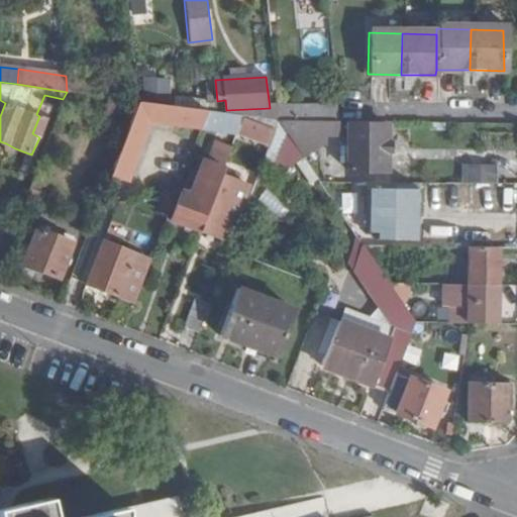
[(106,111),(133,117),(138,102),(106,98),(106,111)]
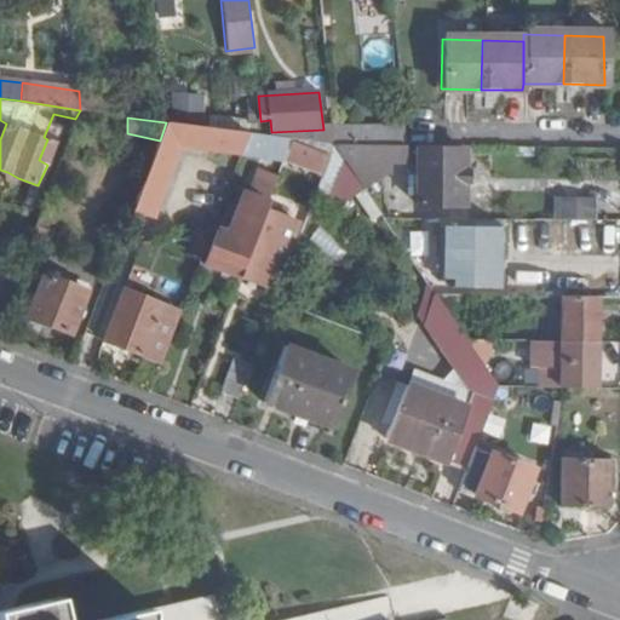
[(160,141),(135,205),(154,212),(181,145),(240,153),(247,132),(166,122),(160,141)]
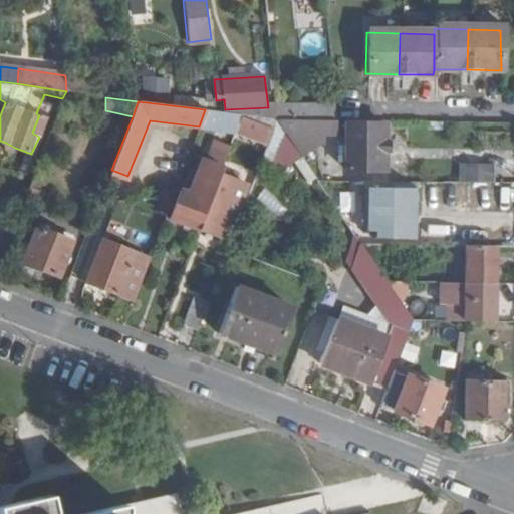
[(322,102),(277,101),(278,120),(322,121),(322,102)]
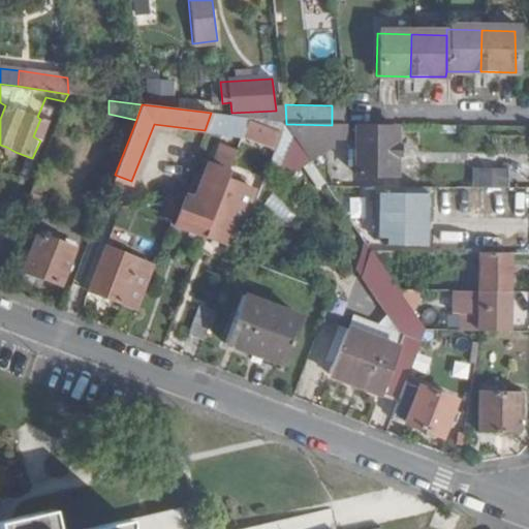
[(346,105),(332,105),(332,125),(349,125),(346,105)]
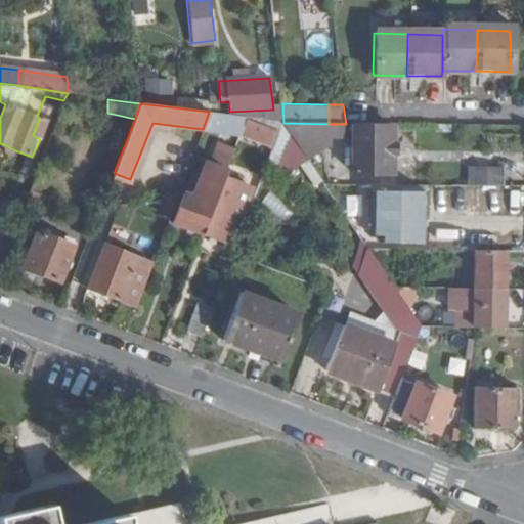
[(209,112),(203,129),(221,132),(224,115),(220,115),(209,112)]
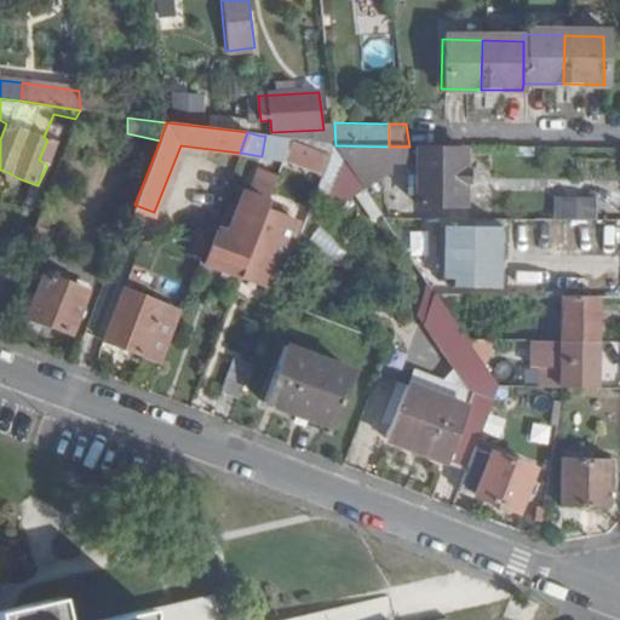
[(265,136),(262,156),(285,160),(287,153),(292,141),(265,136)]
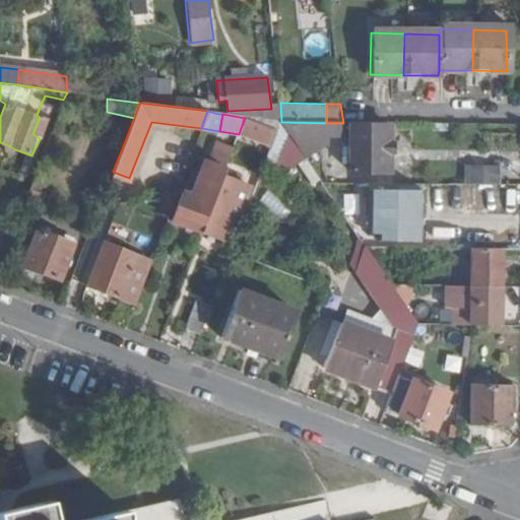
[(47,120),(40,117),(33,134),(40,138),(47,120)]
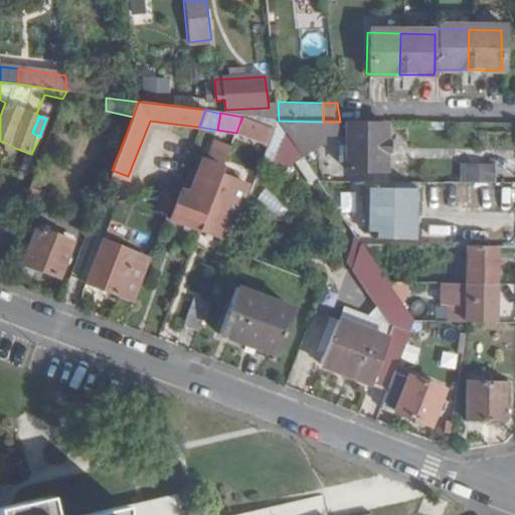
[(270,141),(279,121),(242,117),(238,127),(270,141)]
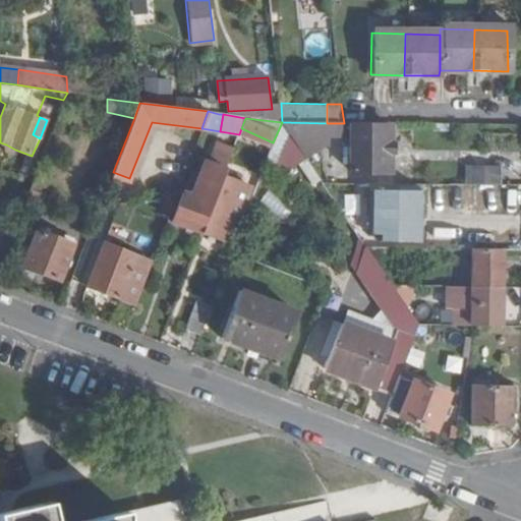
[(327,123),(282,122),(289,133),(324,184),(354,184),(332,152),(323,156),(314,142),(309,145),(303,134),(341,134),(352,131),(352,123),(344,123),(327,123)]
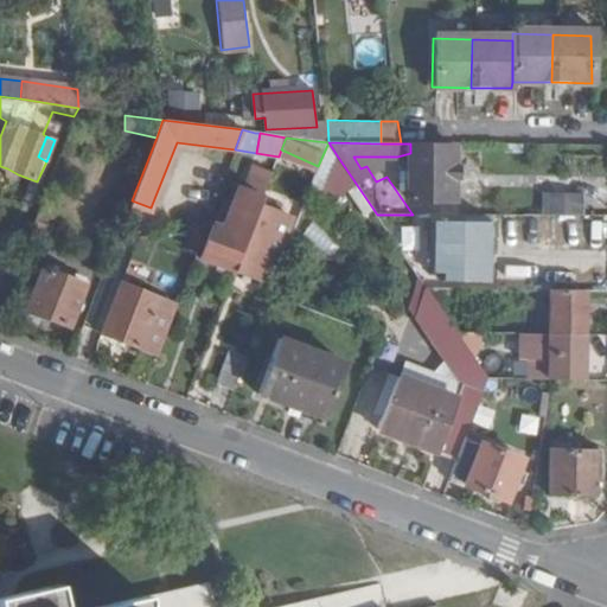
[(454,202),(454,145),(410,144),(410,153),(410,163),(404,163),(404,186),(409,187),(409,202),(454,202)]
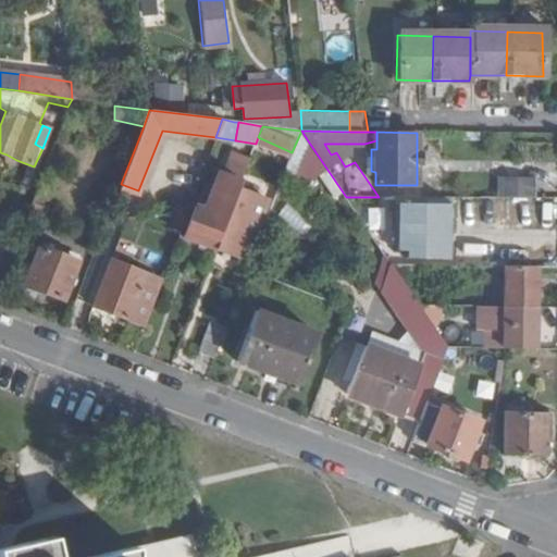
[(219,242),(238,193),(251,156),(235,150),(224,178),(215,175),(203,212),(195,210),(182,238),(199,245),(203,237),(219,242)]
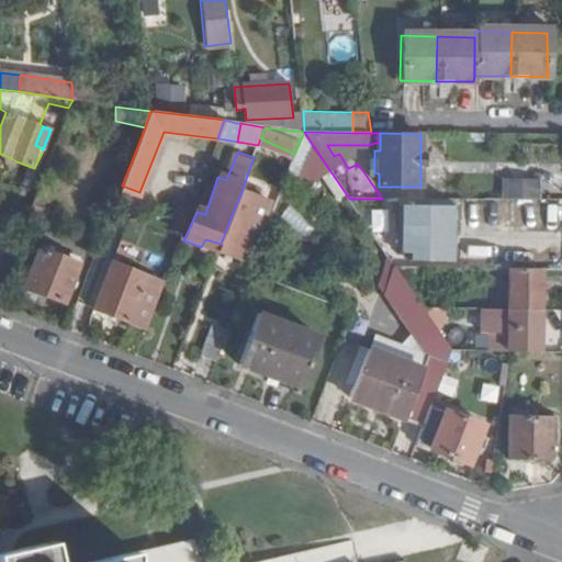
[(17,161),(7,156),(2,166),(13,169),(17,161)]
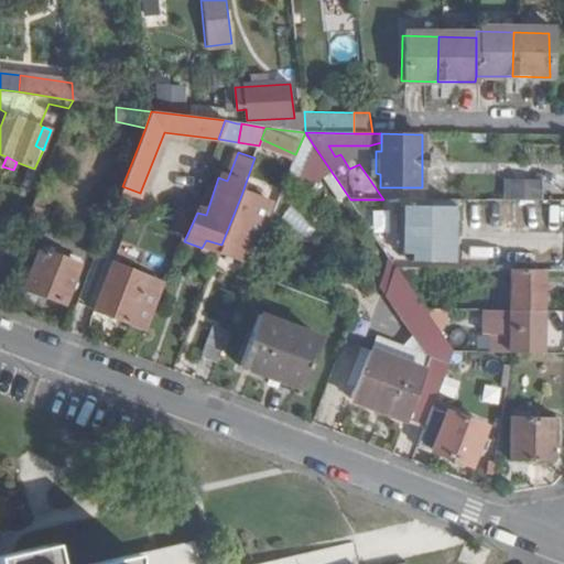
[(506,201),(539,201),(539,182),(507,182),(506,201)]
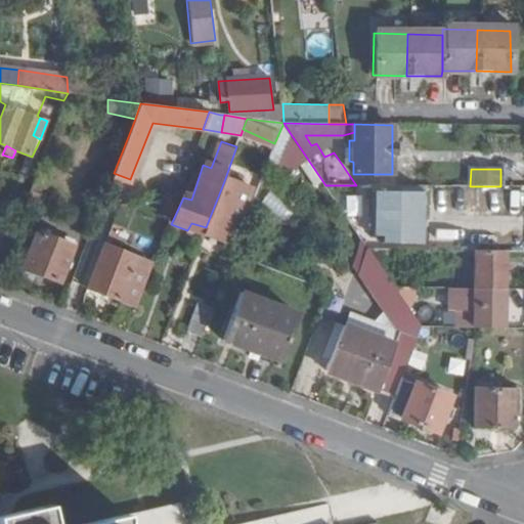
[(206,227),(203,236),(220,243),(223,233),(225,235),(229,223),(232,223),(246,190),(224,181),(206,227)]
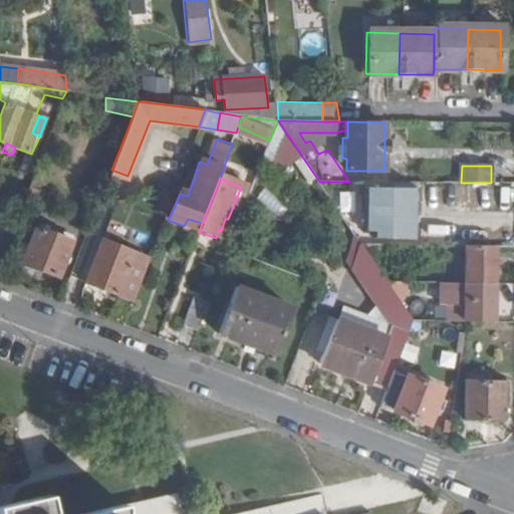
[(28,190),(37,194),(40,186),(30,182),(28,190)]
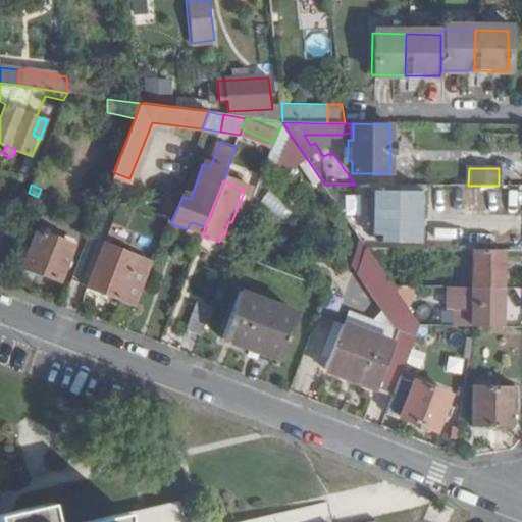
[(379,240),(421,240),(422,192),(380,192),(379,240)]
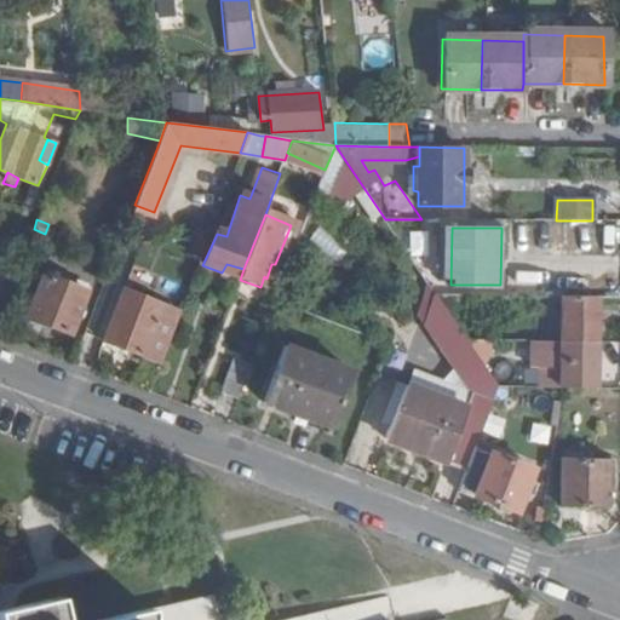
[(34,229),(28,244),(39,248),(45,234),(34,229)]
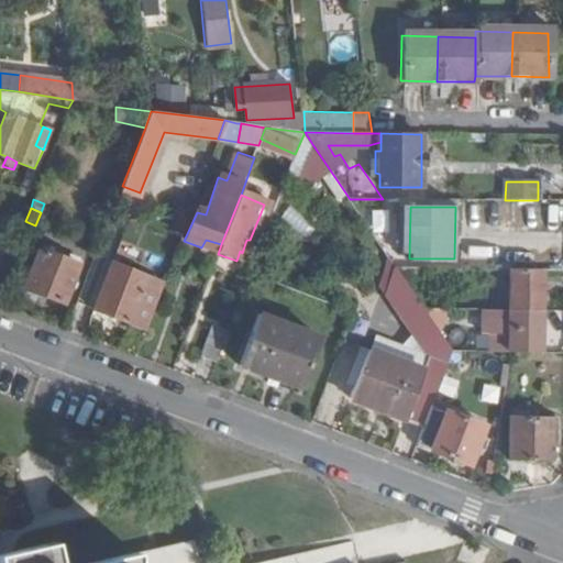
[(64,301),(78,265),(39,251),(25,287),(64,301)]
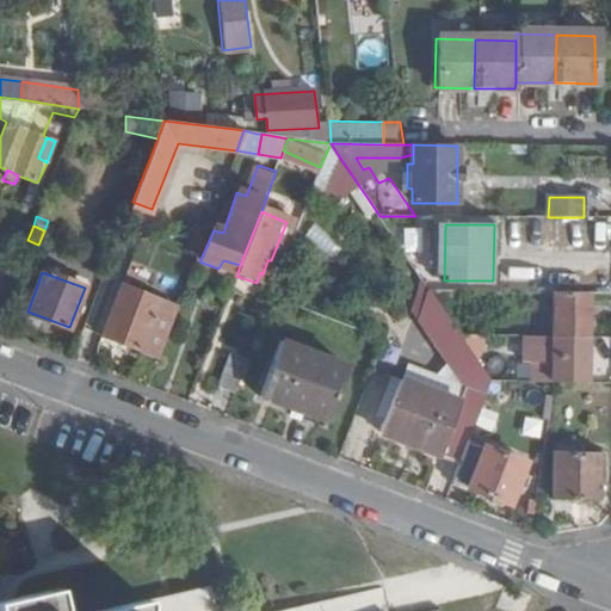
[(104,338),(160,357),(173,321),(178,306),(122,287),(104,338)]
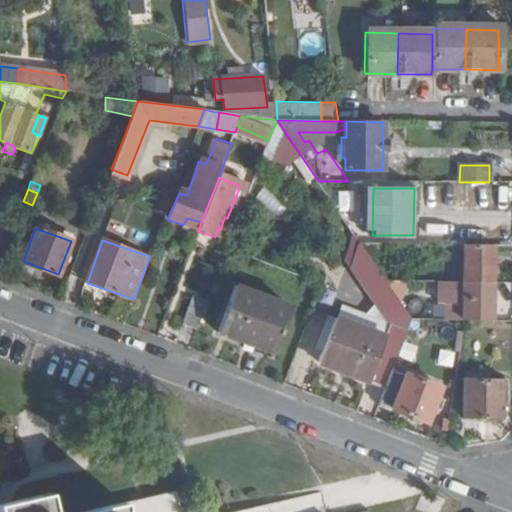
[(373,263),(359,242),(350,272),(385,320),(407,329),(411,317),(386,281),(373,263)]
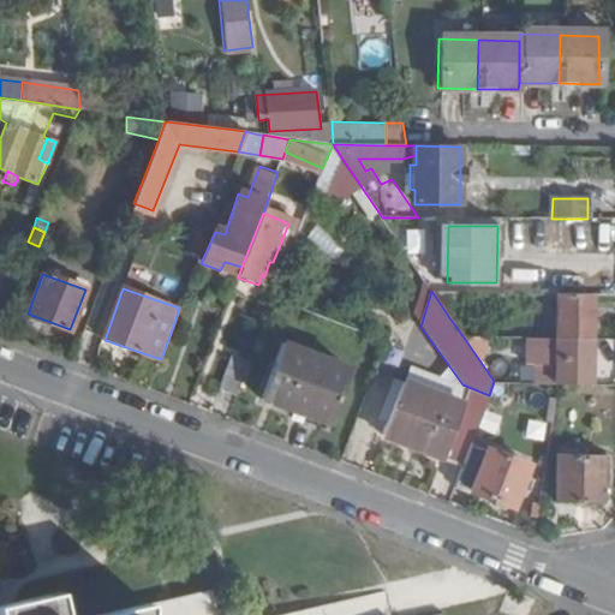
[(460,292),(431,291),(448,316),(460,292)]
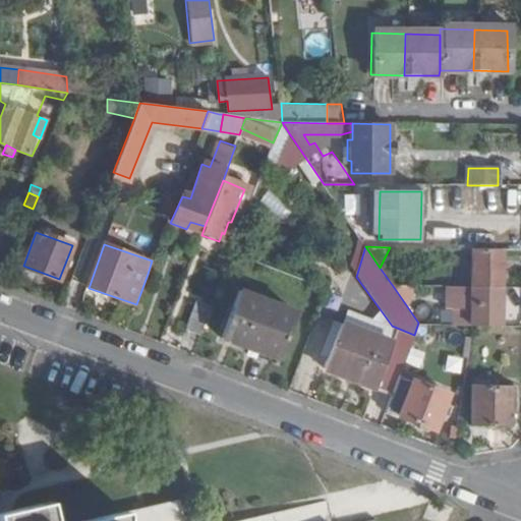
[(503,286),(504,248),(471,248),(471,286),(503,286)]
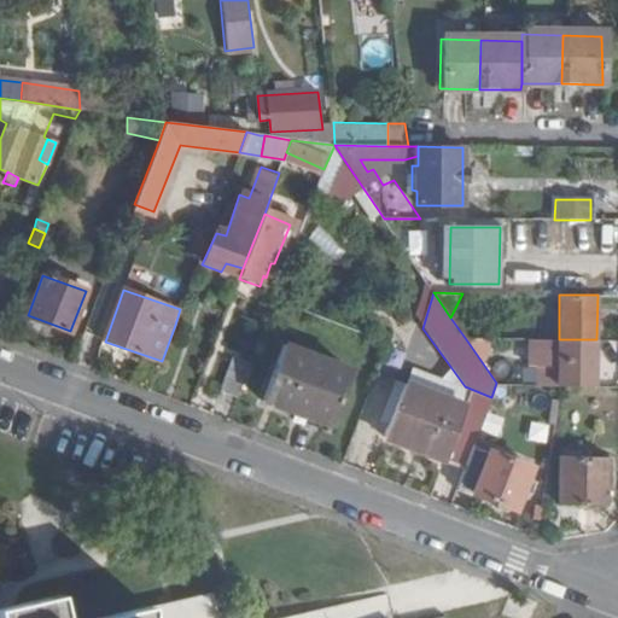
[(558,385),(559,339),(553,338),(552,369),(544,371),(544,386),(555,386),(558,385)]
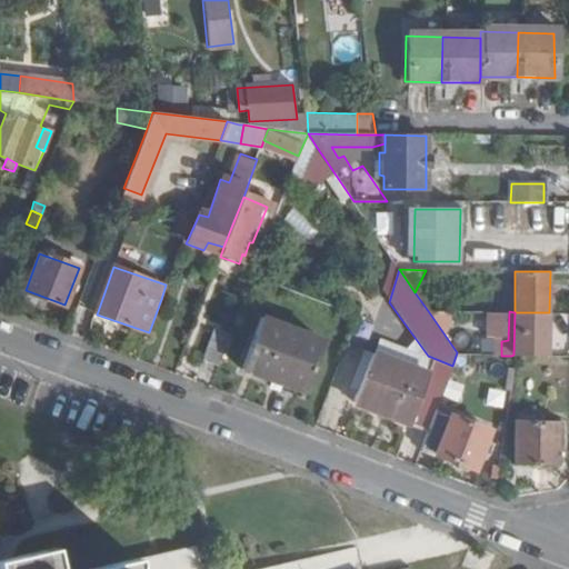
[(550,356),(549,312),(515,312),(513,355),(550,356)]
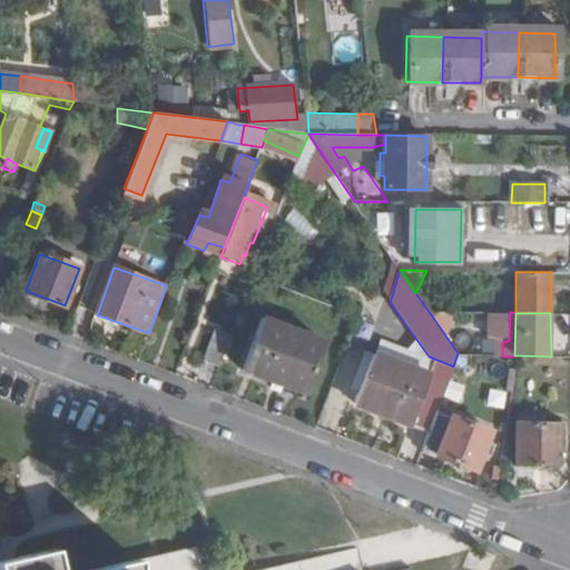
[(304,393),(323,341),(263,318),(244,369),(304,393)]
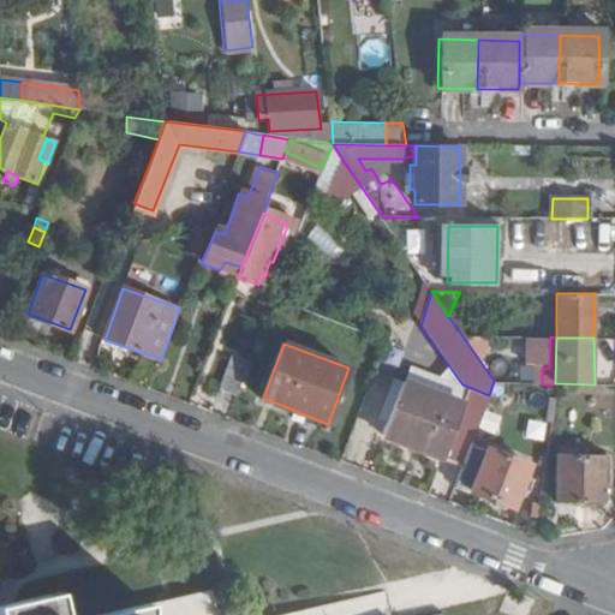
[(220,389),(237,396),(250,362),(233,356),(220,389)]
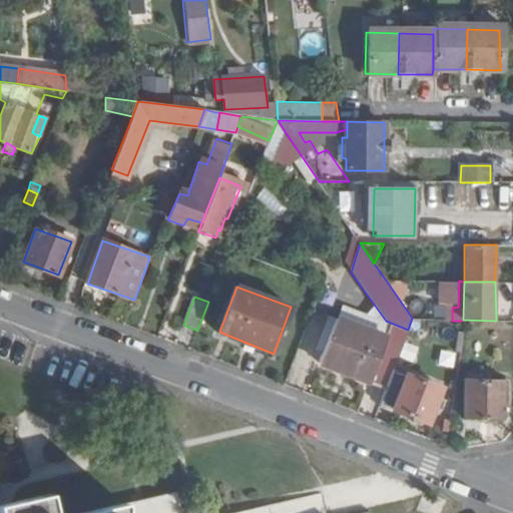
[(412,318),(408,330),(403,344),(399,357),(409,361),(424,320),(412,318)]
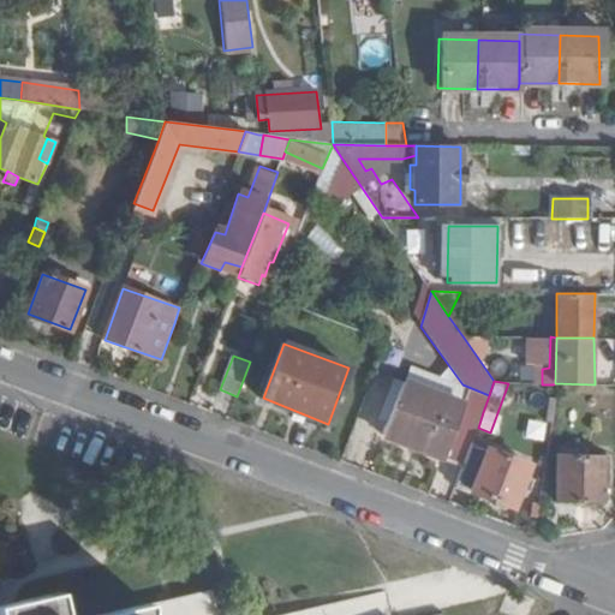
[(478,428),(483,412),(402,382),(384,435),(464,466),(472,443),(478,428)]
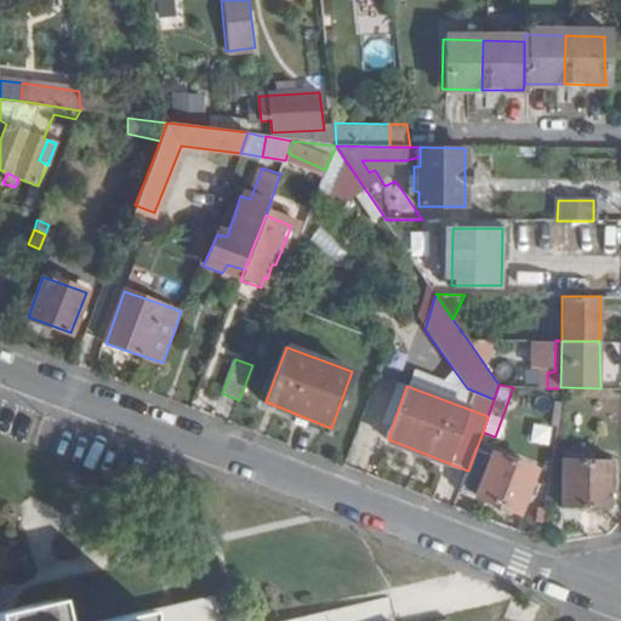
[(468,471),(462,489),(497,502),(500,511),(508,513),(518,511),(524,494),(531,496),(535,484),(529,482),(534,469),(477,448),(468,471)]
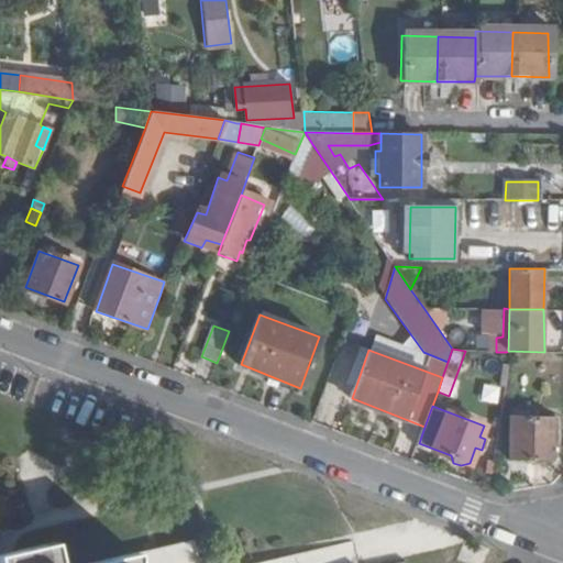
[(509,461),(553,461),(553,420),(509,419),(509,461)]
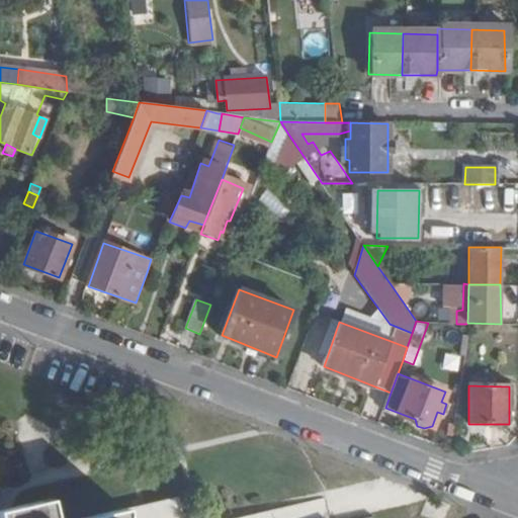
[(0,511),(0,517),(122,517),(120,510),(83,517),(50,517),(46,501),(0,511)]
